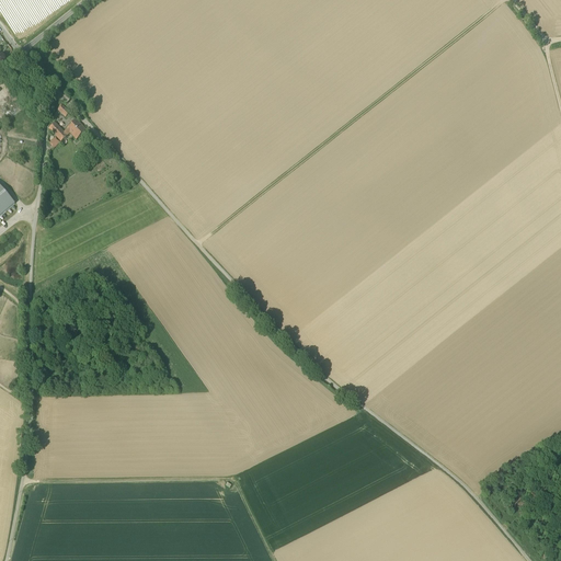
[(30,95),(25,91),(20,96),(24,101),(30,95)]
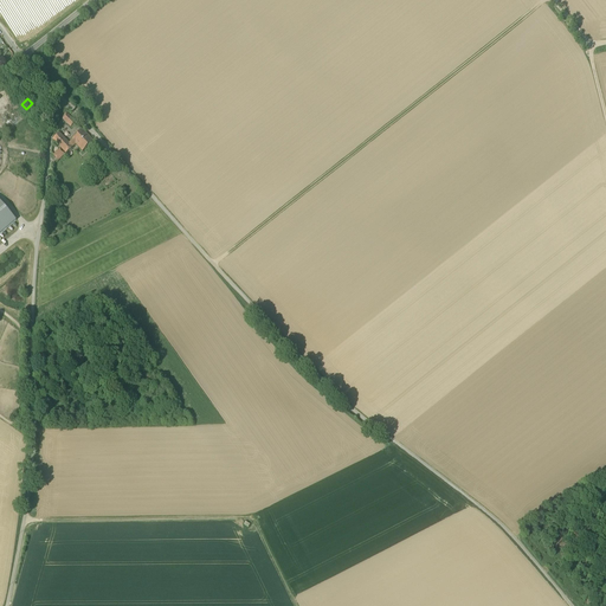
[(63,120),(71,127),(76,122),(66,114),(63,120)]
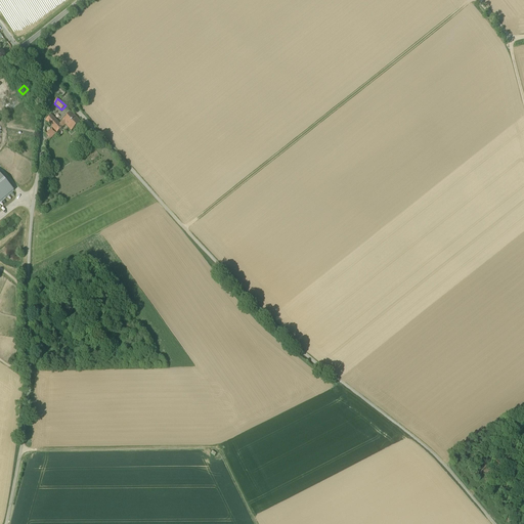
[(62,121),(62,122),(66,124),(72,131),(81,122),(72,113),(62,121)]
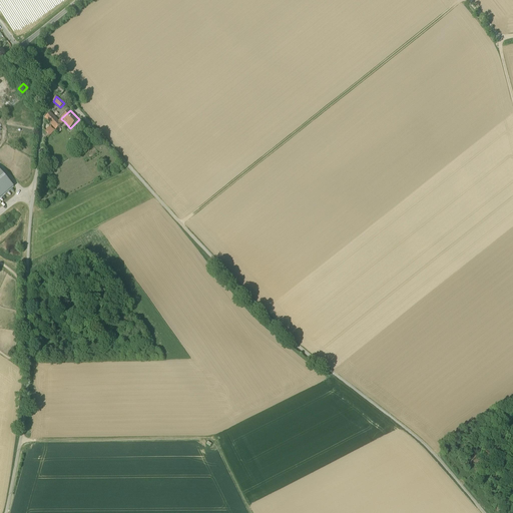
[(61,124),(58,121),(50,112),(50,113),(44,118),(56,130),(61,124)]
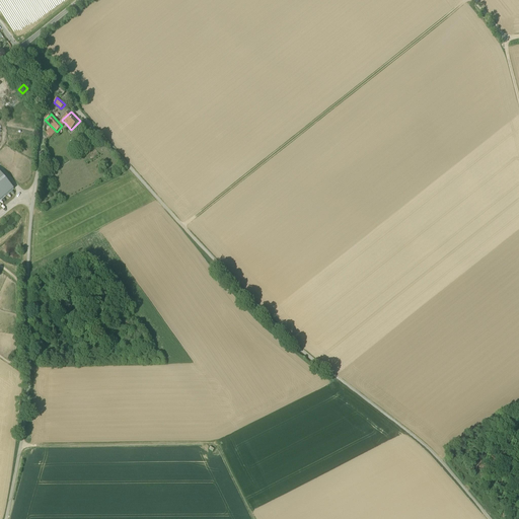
[(46,133),(50,137),(55,133),(51,128),(46,133)]
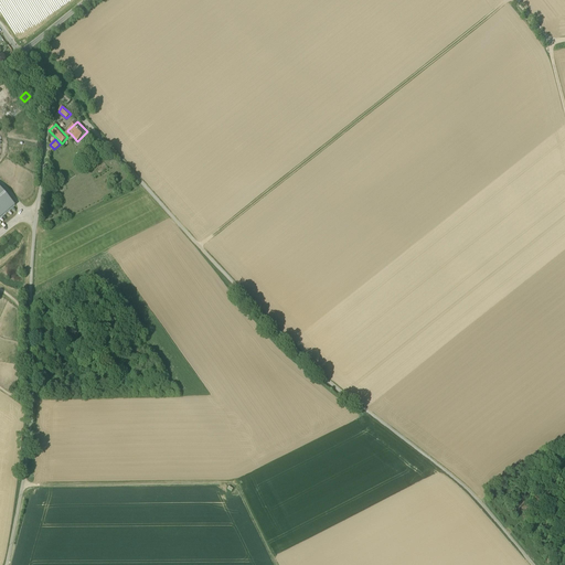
[(0,217),(16,205),(0,188),(0,217)]
